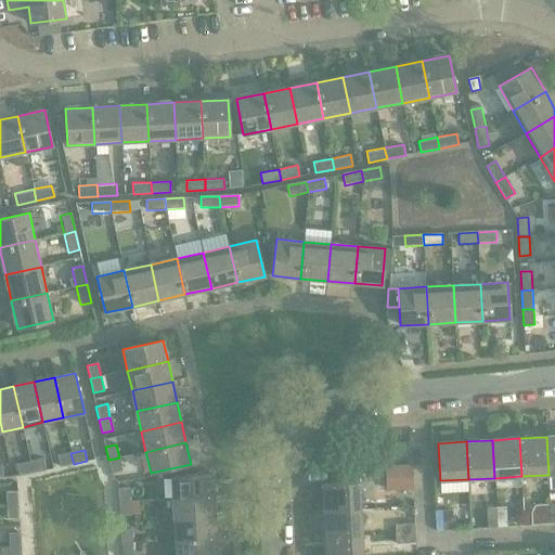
[(74,464),(71,453),(57,456),(60,467),(74,464)]
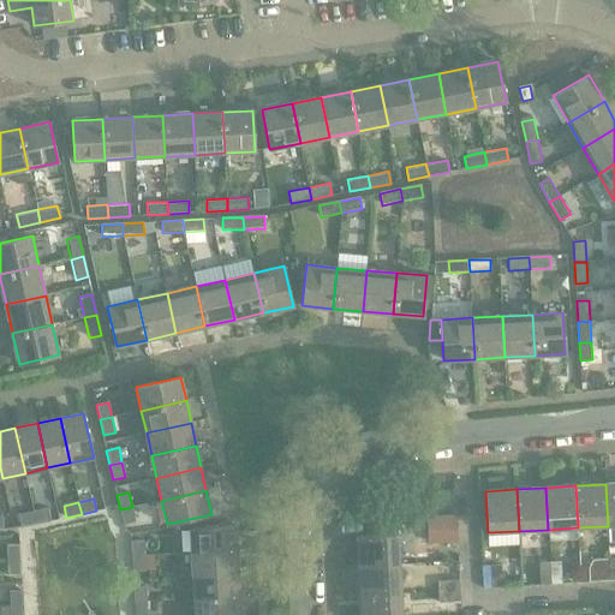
[(132,507),(120,509),(123,525),(136,523),(132,507)]
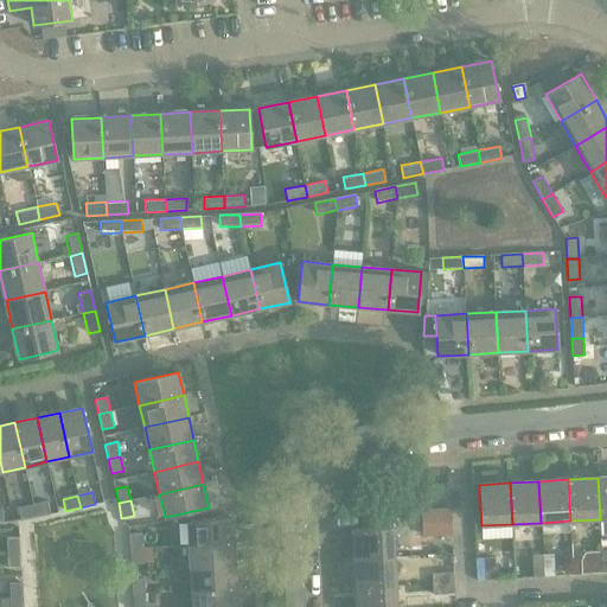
[(48,502),(33,505),(36,517),(51,515),(48,502)]
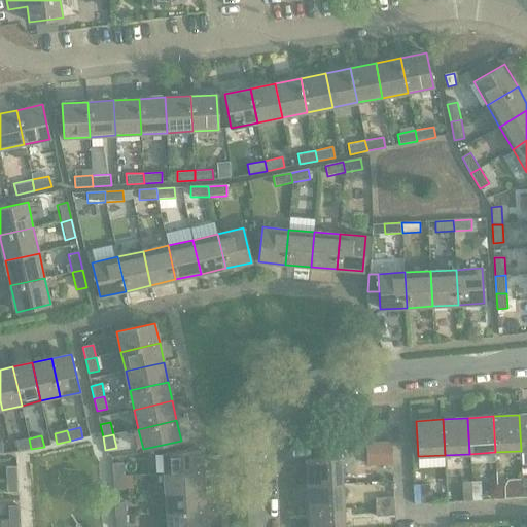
[(31,449),(29,438),(15,442),(19,452),(31,449)]
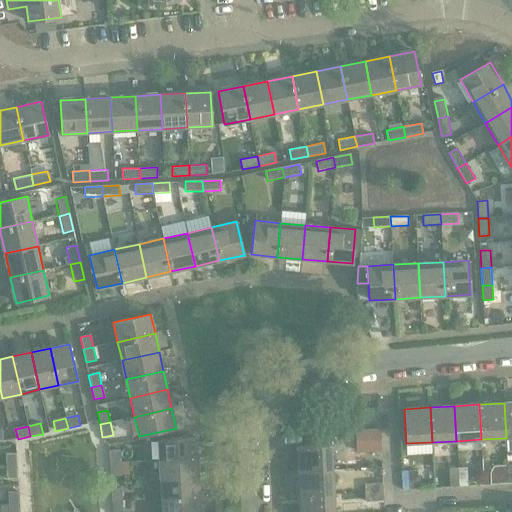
[(158,440),(159,460),(197,458),(196,438),(158,440)]
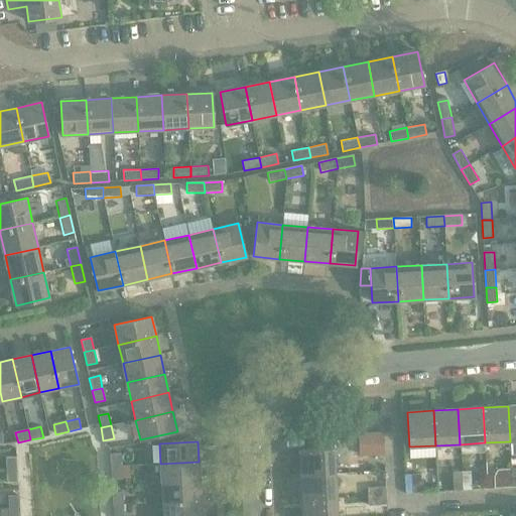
[(383,455),(383,445),(365,446),(366,456),(383,455)]
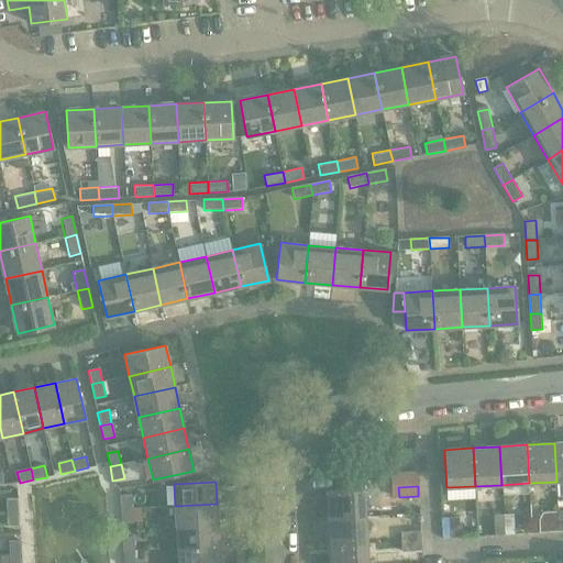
[(327,490),(328,519),(365,517),(364,488),(327,490)]
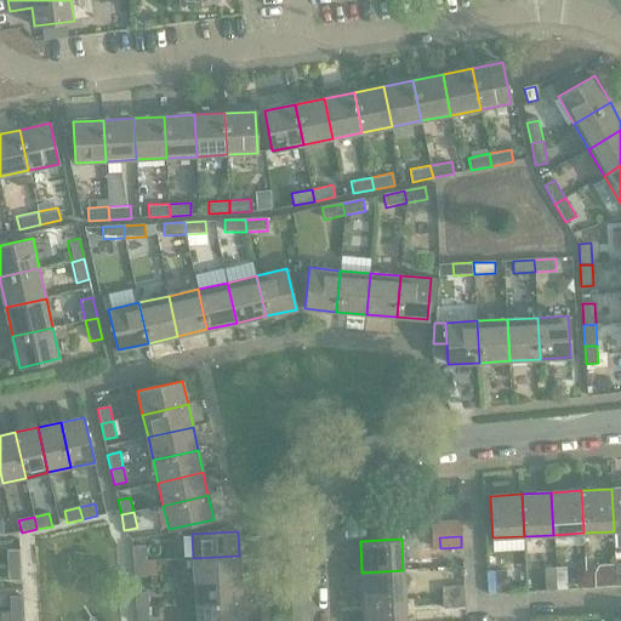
[(131,546),(132,562),(146,560),(144,546),(131,546)]
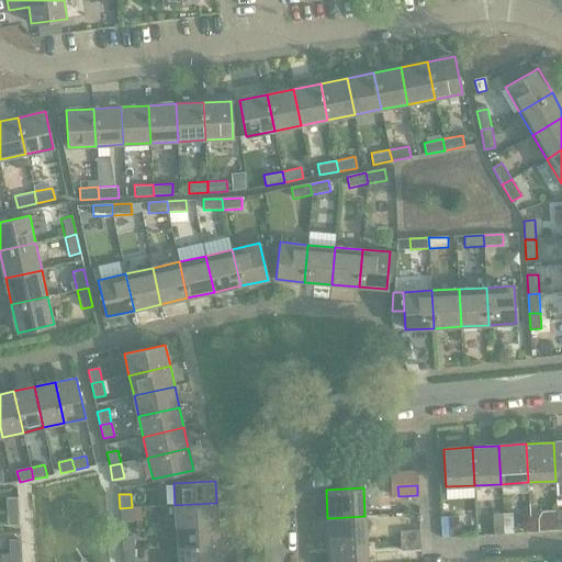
[(7,497),(8,512),(19,512),(19,497),(7,497)]
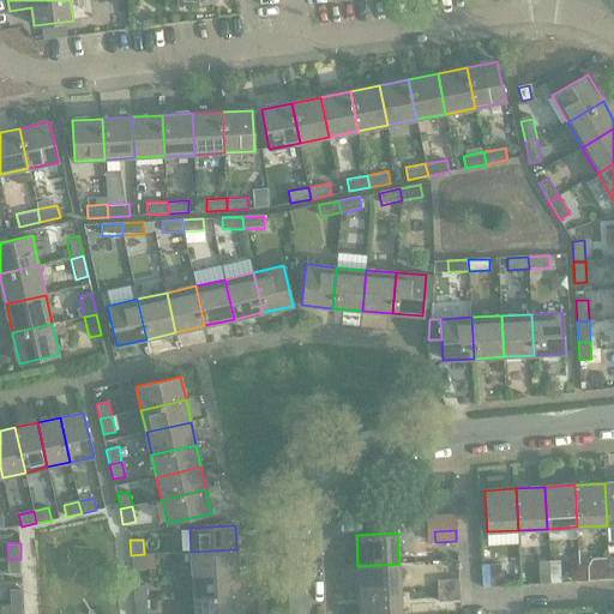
[(236,549),(191,552),(192,575),(238,572),(236,549)]
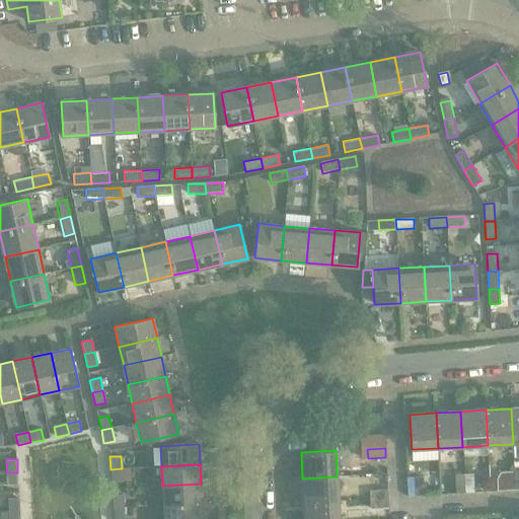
[(122,468),(110,469),(112,483),(122,482),(122,468)]
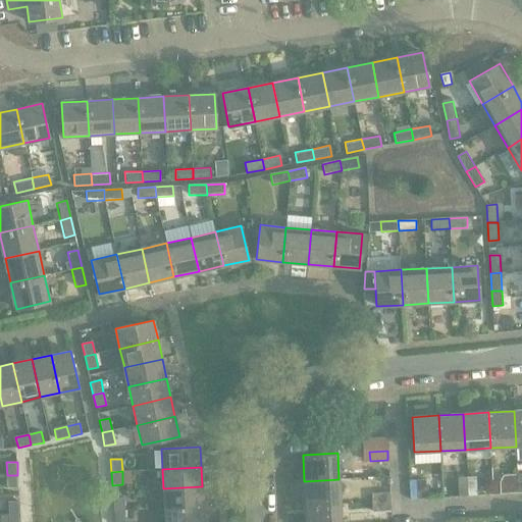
[(504,475),(500,483),(501,493),(510,493),(518,492),(517,474),(509,475),(504,475)]
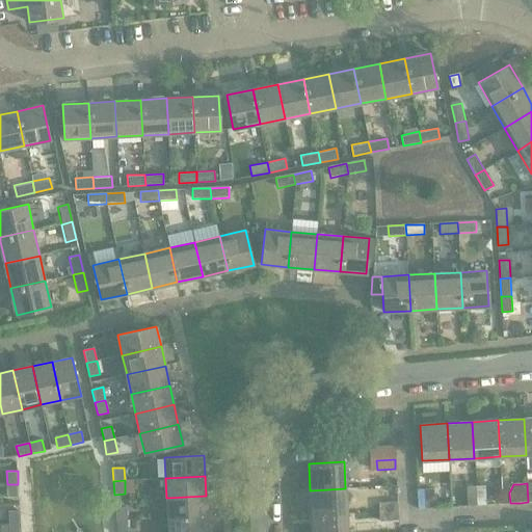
[(18,484),(7,484),(8,498),(19,497),(18,484)]
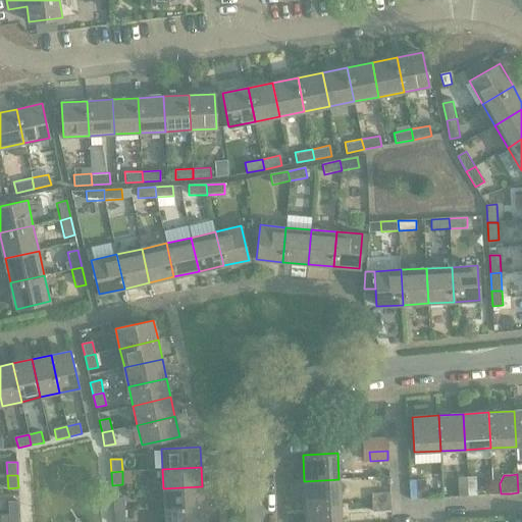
[(468,496),(467,477),(458,478),(459,497),(468,496)]
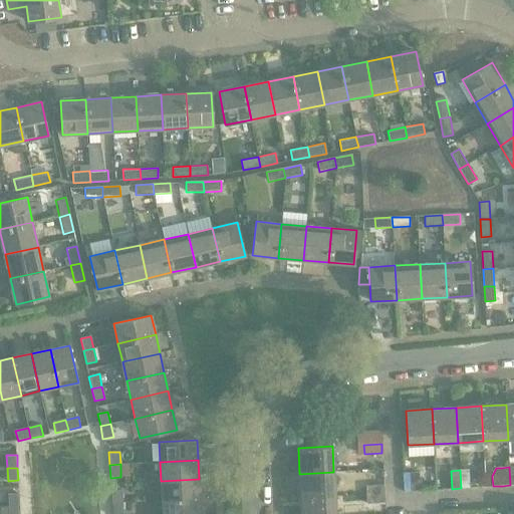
[(469,470),(460,470),(461,488),(470,488),(469,470)]
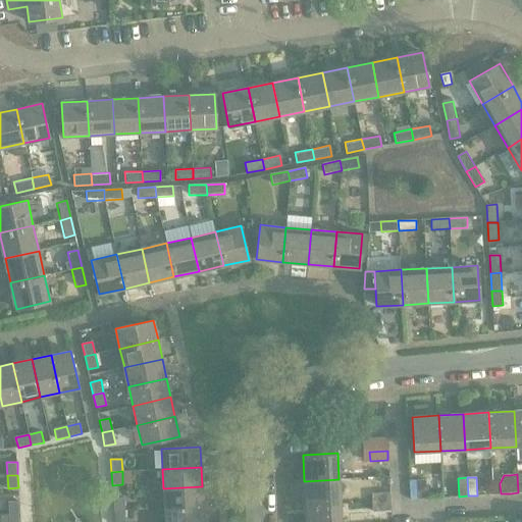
[(338,479),(304,481),(306,506),(341,504),(338,479)]
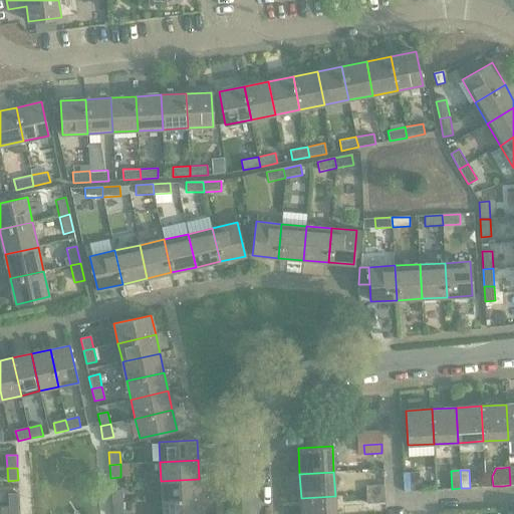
[(419,473),(410,473),(411,491),(420,490),(419,473)]
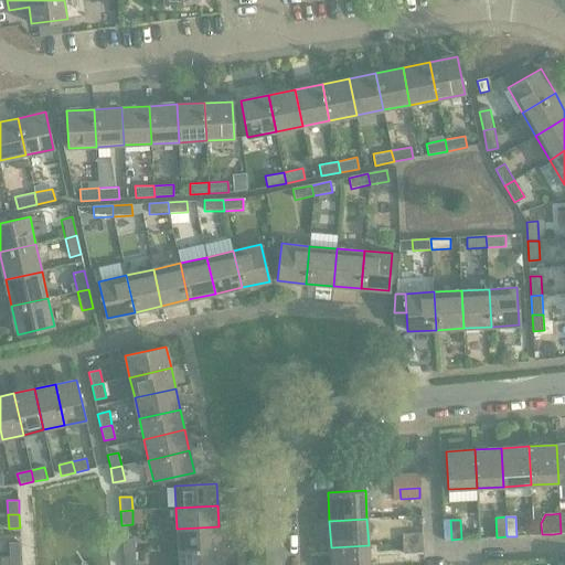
[(219,526),(177,529),(178,550),(220,547),(219,526)]
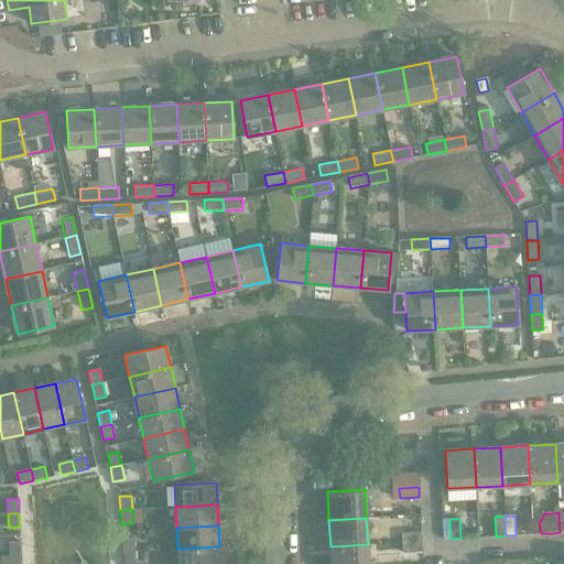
[(401,533),(402,543),(422,542),(421,532),(401,533)]
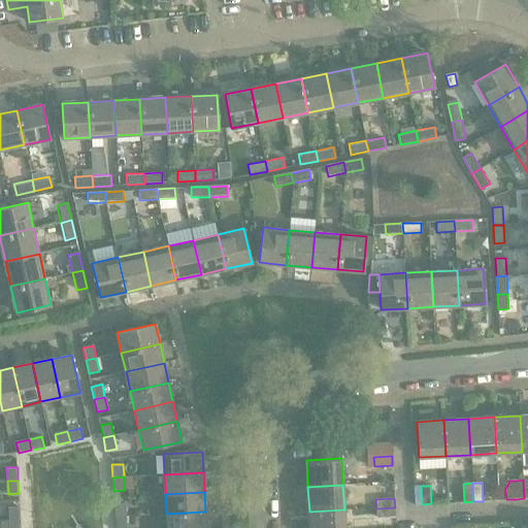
[(114,504),(114,517),(126,517),(125,503),(114,504)]
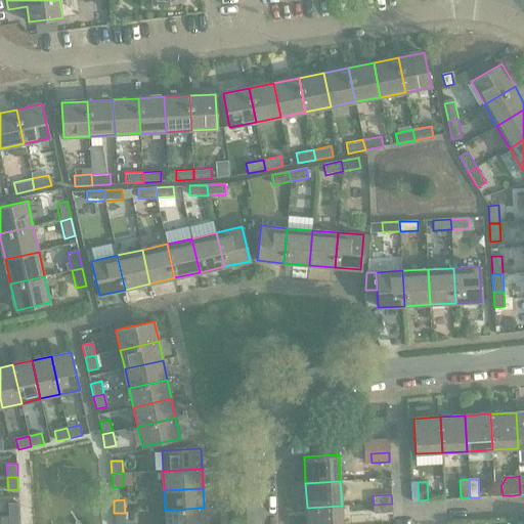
[(8,504),(9,516),(19,516),(19,503),(8,504)]
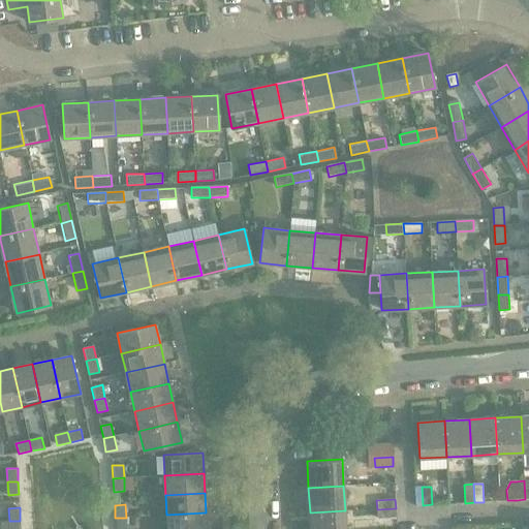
[(396,508),(377,509),(377,519),(396,518),(396,508)]
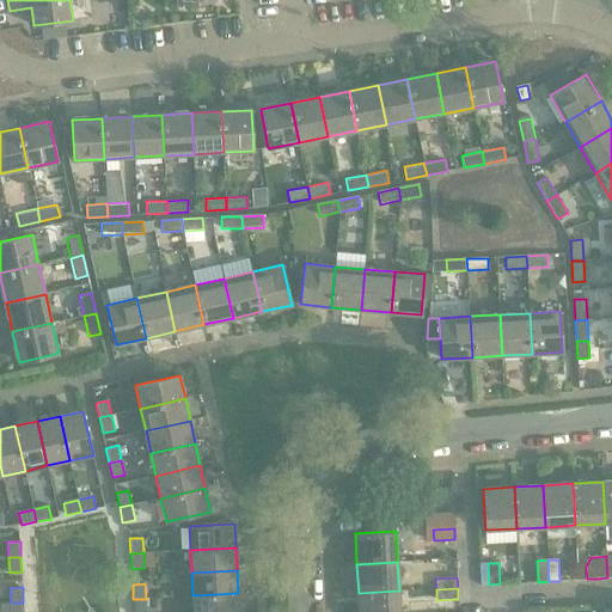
[(399,611),(399,591),(359,593),(359,611),(399,611)]
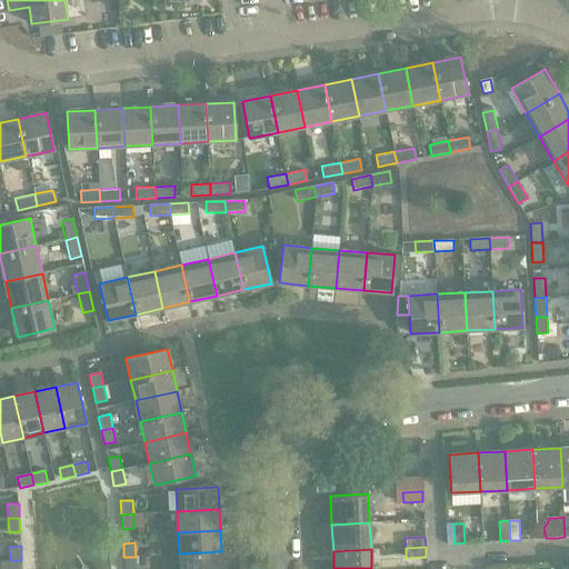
[(222,568),(221,551),(179,553),(180,568),(222,568)]
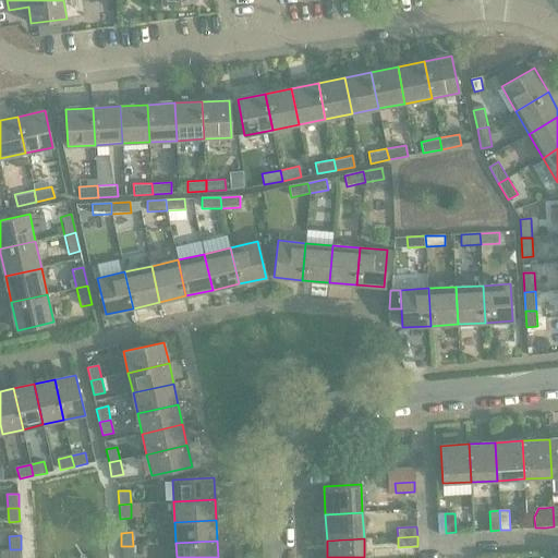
[(133,557),(133,546),(121,546),(121,557),(133,557)]
